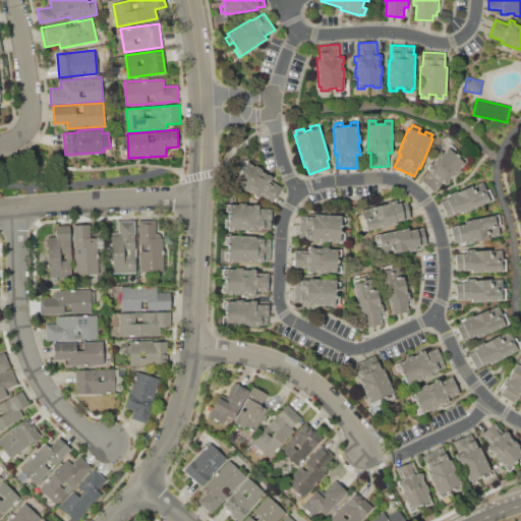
[(429,170),(428,168),(427,167),(429,164),(431,165),(437,160),(436,158),(441,152),(443,153),(452,143),(456,149),(454,151),(455,152),(456,151),(460,154),(459,156),(461,157),(462,156),(467,161),(460,168),(461,170),(455,176),(453,175),(449,180),(449,182),(447,184),(445,184),(443,182),(435,192),(421,179),(429,170)]
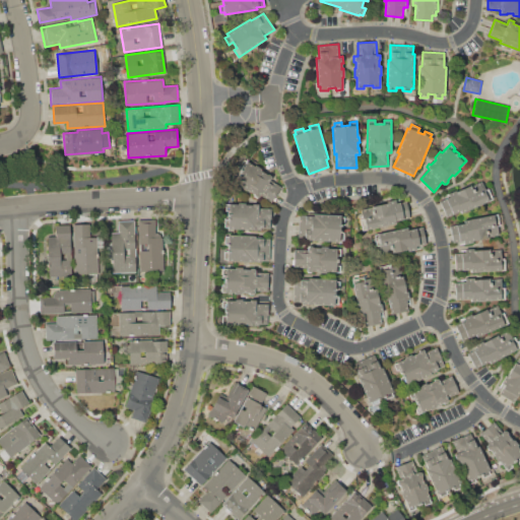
[(230,179),(235,172),(238,174),(242,167),(240,166),(244,159),(255,167),(256,165),(262,169),(261,171),(271,178),(269,180),(281,188),(272,201),(260,194),(258,197),(230,179)]
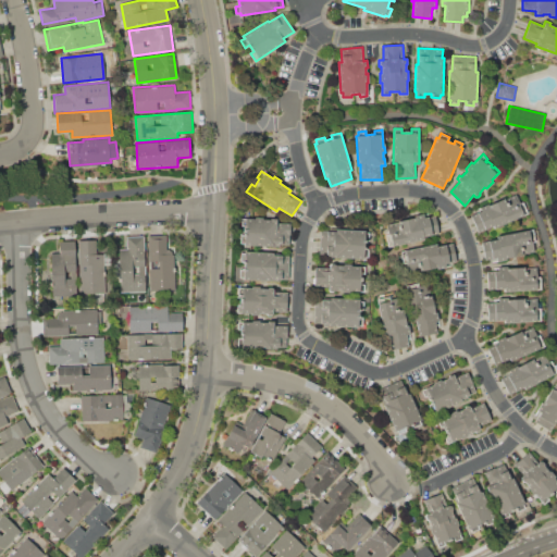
[(471,215),(477,213),(475,210),(480,208),(480,207),(486,205),(487,206),(516,194),(520,203),(523,202),(528,213),(494,227),(493,225),(479,232),(471,215)]
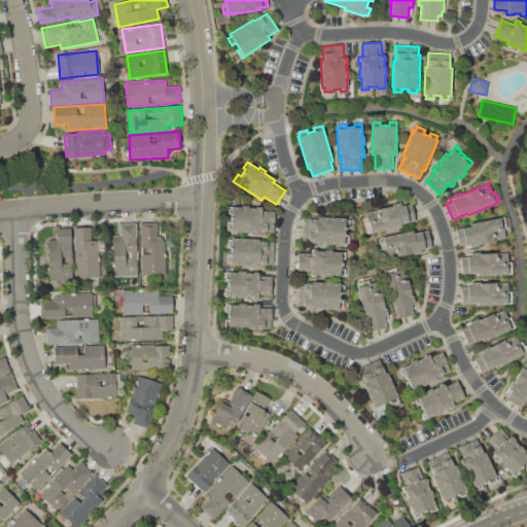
[(365,212),(377,210),(377,209),(392,205),(392,204),(400,202),(401,206),(412,204),(416,220),(400,224),(400,226),(367,234),(364,221),(367,221),(365,212)]
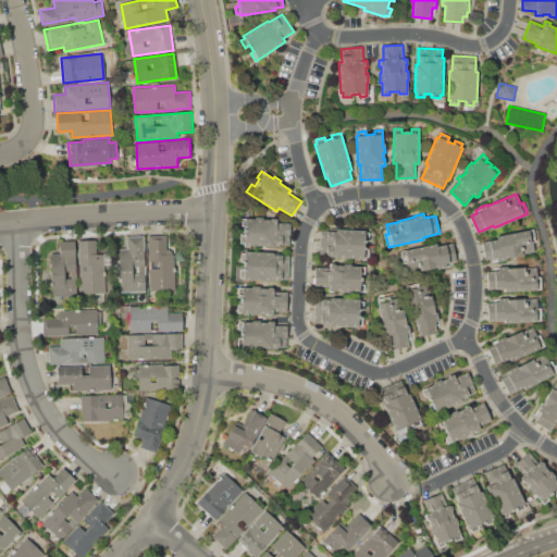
[(280,245),(280,246),(240,245),(242,234),(245,234),(245,225),(242,225),(242,218),(255,219),(255,217),(262,218),(262,219),(270,219),(270,218),(277,218),(276,222),(291,223),(289,245),(280,245)]
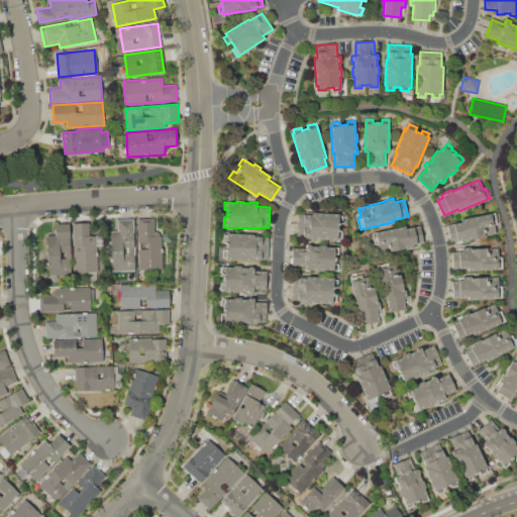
[(456,240),(450,241),(447,224),(461,222),(461,219),(499,212),(502,228),(498,229),(499,234),(471,239),(471,241),(457,243),(456,240)]
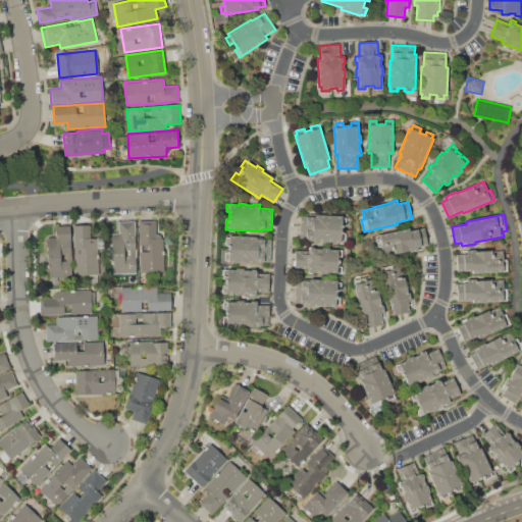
[(315,217),(315,215),(342,216),(342,217),(346,218),(346,225),(343,225),(343,227),(342,227),(341,232),(345,232),(344,243),(307,241),(307,238),(300,238),(301,216),(315,217)]
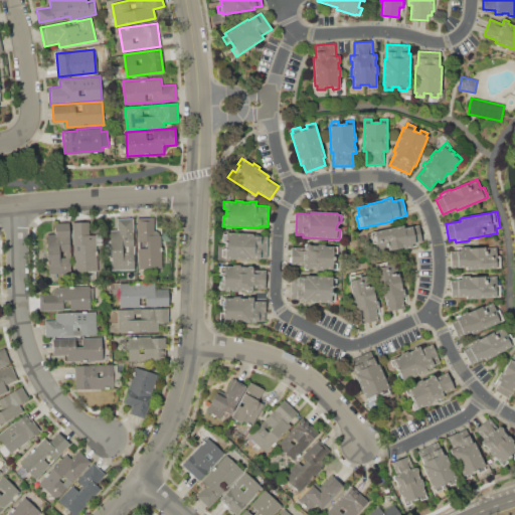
[(155,267),(155,270),(139,270),(137,218),(153,217),(154,230),(160,230),(161,267),(155,267)]
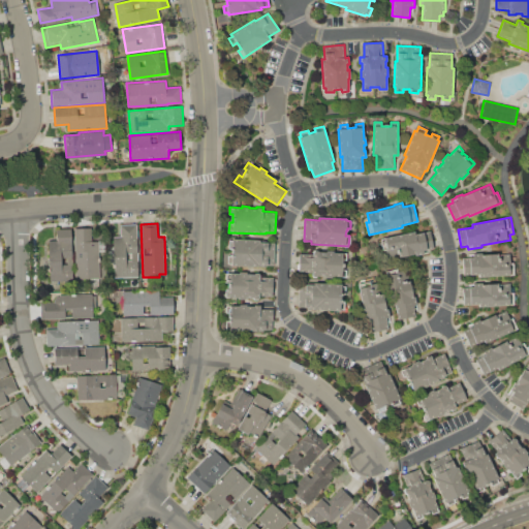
[(120,235),(120,224),(136,224),(137,247),(136,247),(138,276),(114,277),(112,235),(120,235)]
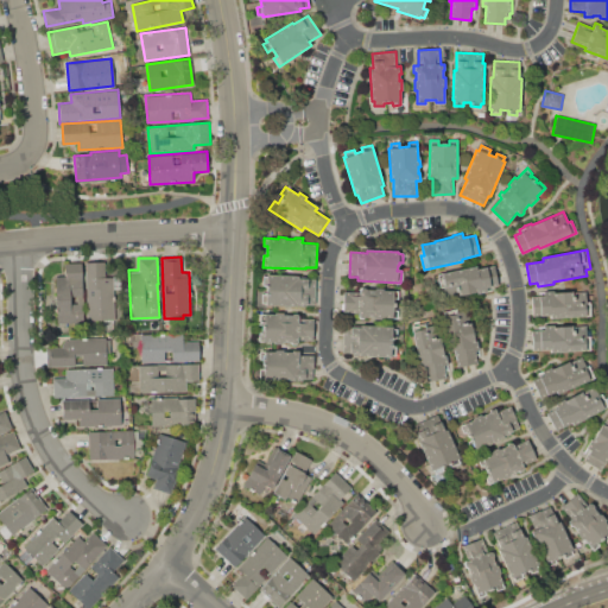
[(86,261),(105,261),(106,277),(113,277),(114,317),(113,317),(113,328),(103,328),(103,320),(88,320),(86,261)]
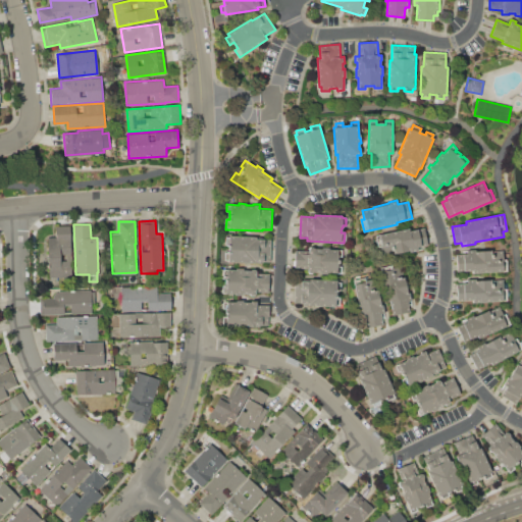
[(71,274),(49,275),(47,237),(55,237),(55,225),(71,225),(71,274)]
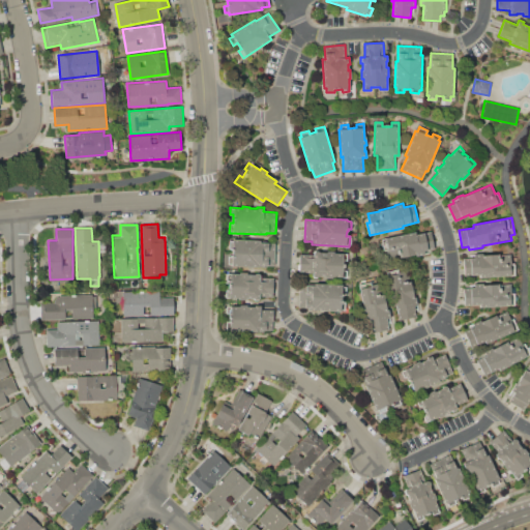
[(381,239),(415,232),(416,235),(431,232),(434,248),(424,251),(425,255),(416,257),(415,255),(388,261),(386,251),(383,251),(381,239)]
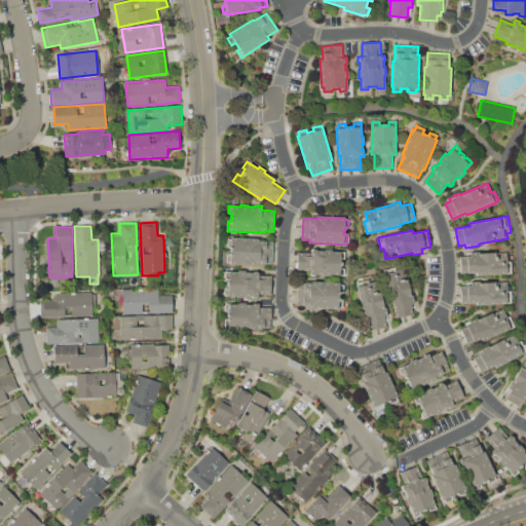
[(263,264),(263,266),(229,264),(229,262),(226,262),(227,254),(230,254),(230,247),(227,247),(227,239),(230,239),(230,237),(258,238),(258,240),(272,241),(271,264),(263,264)]
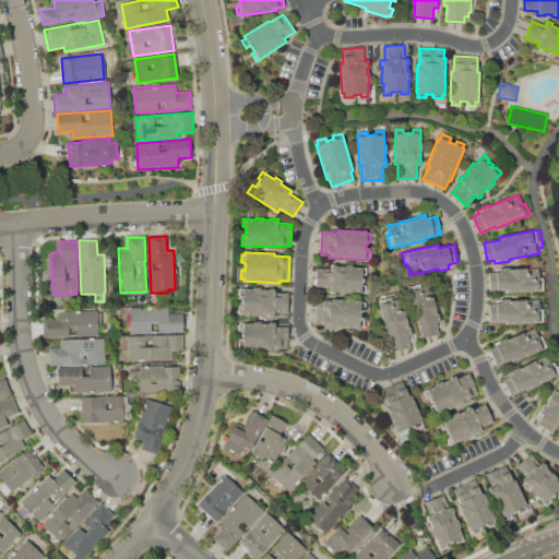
[(331,266),(333,264),(336,264),(337,266),(345,266),(345,264),(353,265),(353,266),(366,268),(366,275),(364,275),(363,285),(365,285),(365,292),(335,290),(335,293),(329,292),(329,288),(316,287),(317,268),(330,269),(331,266)]
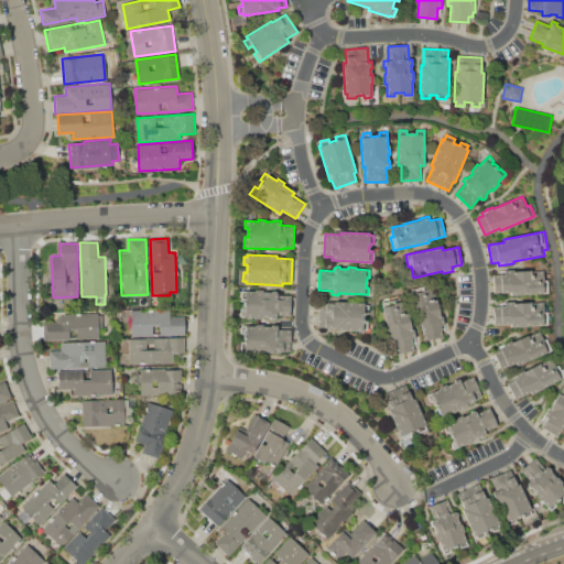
[(494,274),(499,274),(499,270),(511,270),(511,271),(543,270),(544,293),(514,294),(514,295),(510,295),(509,293),(495,294),(494,274)]
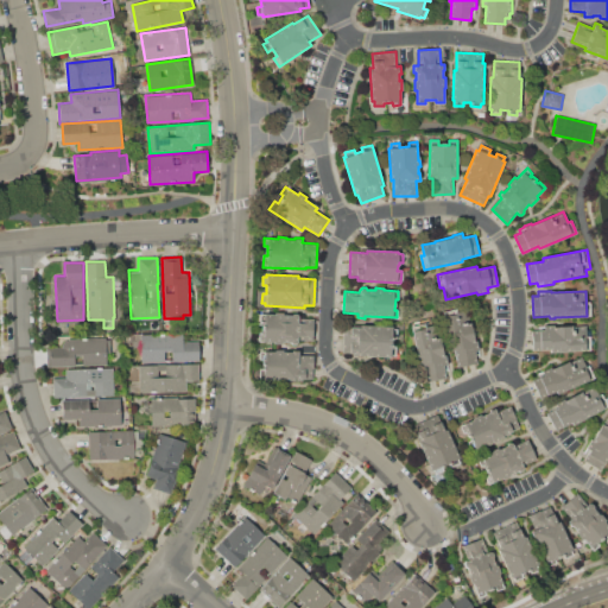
[(451,350),(443,311),(456,309),(456,312),(468,310),(475,341),(476,341),(479,350),(475,350),(477,363),(457,367),(455,349),(451,350)]
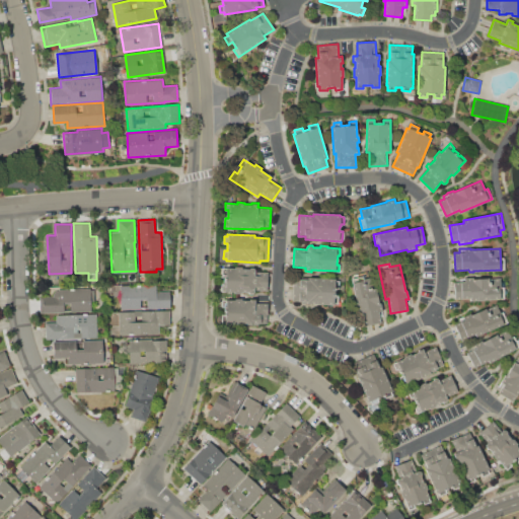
[(253,289),(253,293),(221,292),(221,283),(225,283),(226,275),(222,274),(222,268),(249,269),(249,267),(254,268),(254,272),(268,273),(267,290),(253,289)]
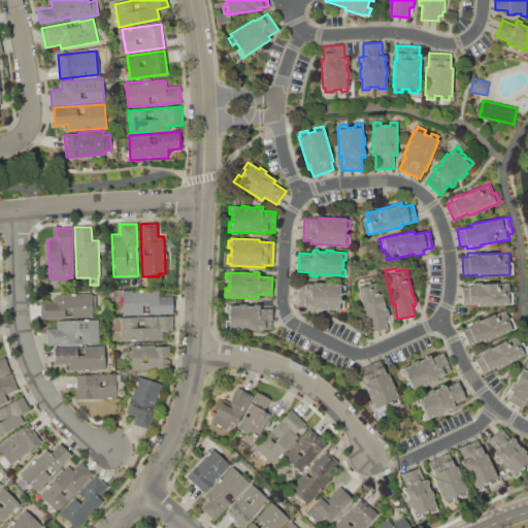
[(377,293),(382,293),(385,308),(387,308),(389,317),(385,318),(387,328),(370,332),(367,316),(364,316),(357,283),(369,281),(370,284),(375,283),(377,293)]
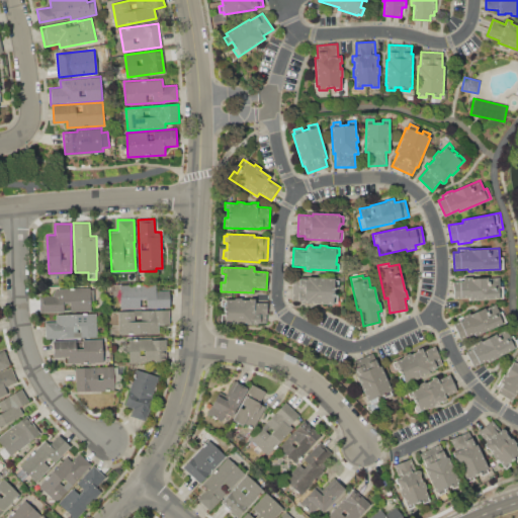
[(308,276),(333,277),(333,279),(337,279),(337,289),(334,289),(334,293),(337,293),(336,303),(332,303),(332,304),(299,303),(299,300),(292,300),(293,278),(308,279),(308,276)]
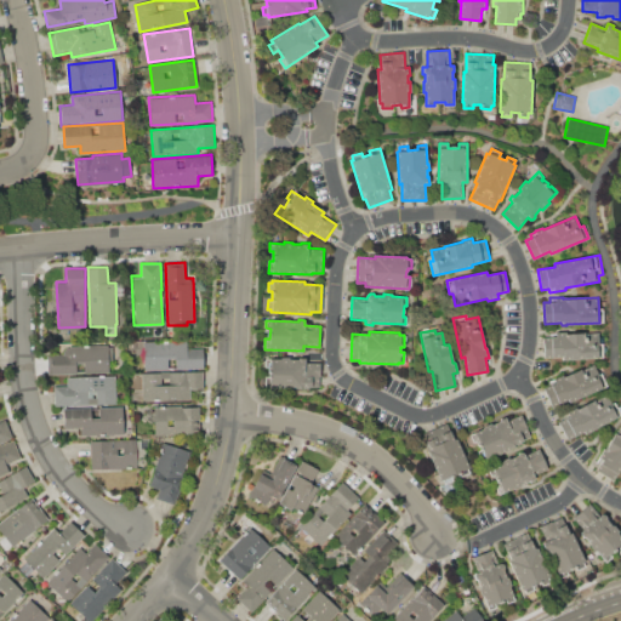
[(551,337),(551,332),(565,331),(565,334),(599,332),(600,343),(597,343),(598,358),(588,358),(588,355),(573,357),(573,359),(563,360),(563,357),(557,358),(557,355),(545,357),(543,339),(551,337)]
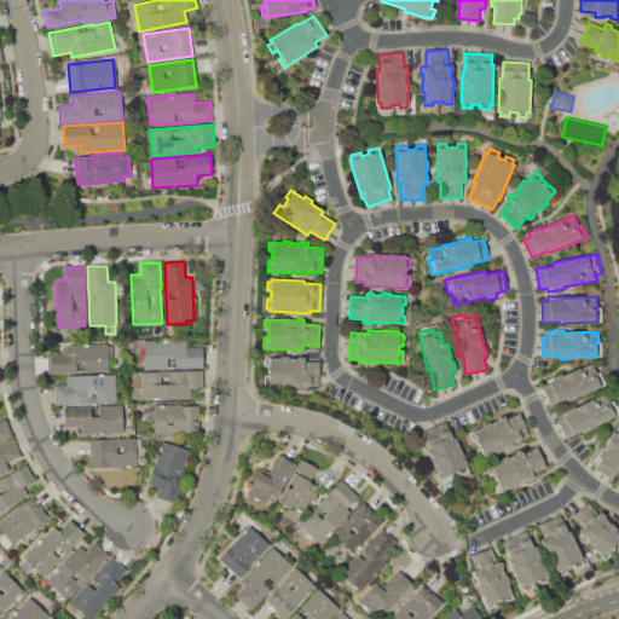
[(143,341),(185,340),(185,348),(202,348),(203,366),(144,369),(143,341)]
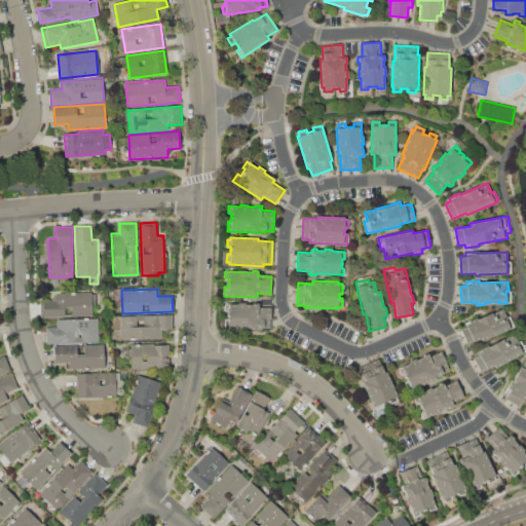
[(53,298),(54,296),(55,295),(58,295),(58,293),(91,292),(92,315),(40,316),(40,300),(53,300),(53,298)]
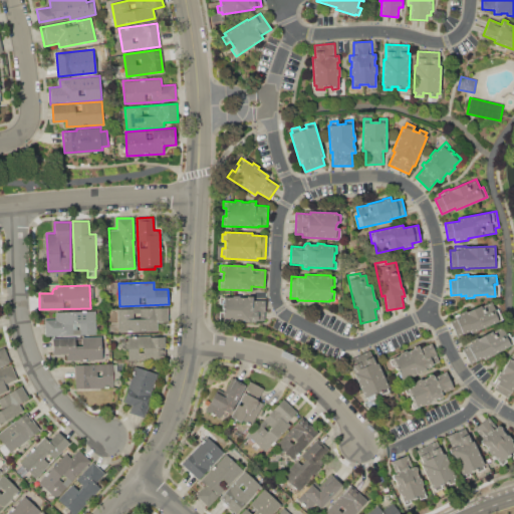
[(220,296),(246,297),(246,295),(252,295),(252,300),(264,301),(264,320),(256,320),(256,322),(219,321),(220,312),(224,312),(224,303),(220,303),(220,296)]
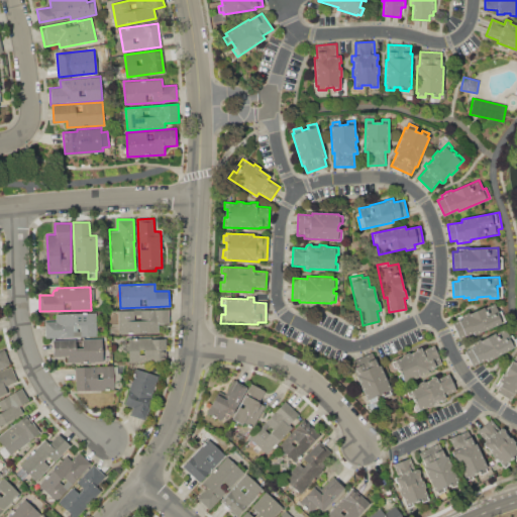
[(456,317),(468,312),(468,314),(495,302),(499,312),(497,313),(502,324),(491,329),(490,327),(479,332),(479,333),(473,336),(472,333),(459,338),(452,323),(458,321),(456,317)]
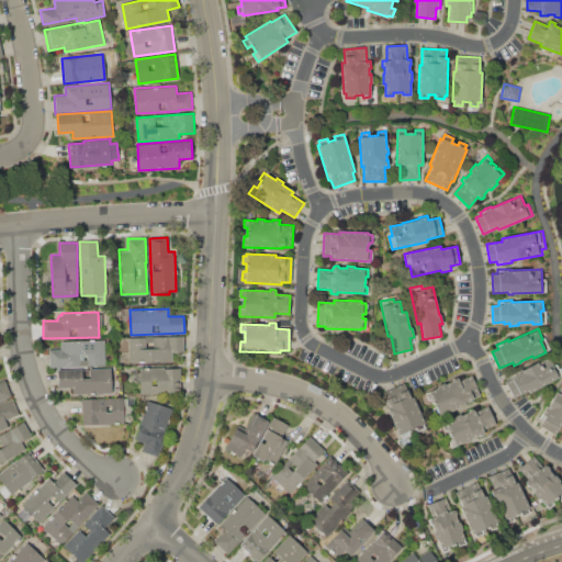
[(154,337),(183,336),(184,352),(172,353),(173,361),(130,363),(128,338),(145,337),(145,336),(154,336),(154,337)]
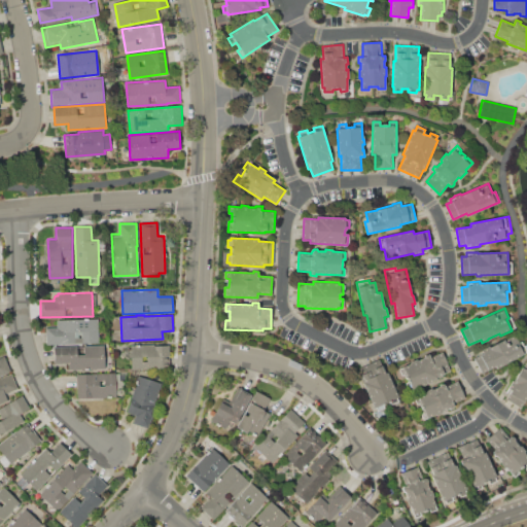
[(57,320),(97,318),(98,343),(45,345),(45,327),(57,327),(57,320)]
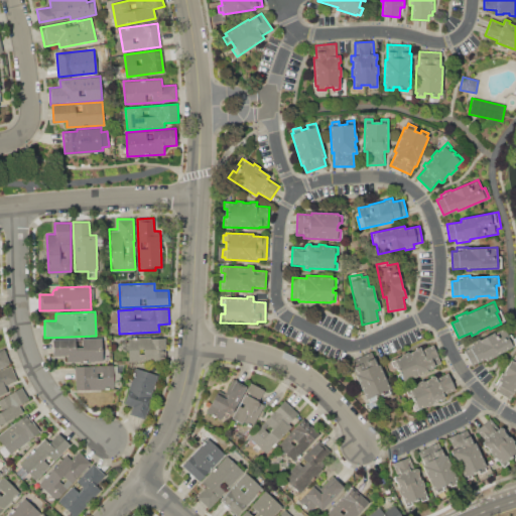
[(485,358),(472,366),(464,351),(470,348),(468,344),(478,339),(479,340),(506,326),(509,332),(512,330),(515,338),(515,340),(514,342),(515,344),(486,360),(485,358)]
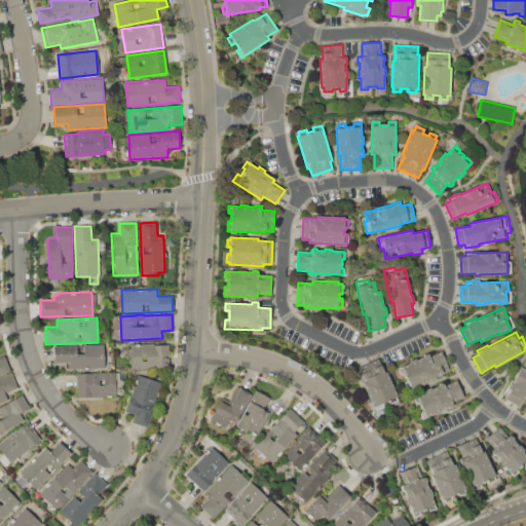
[(105,344),(106,368),(68,369),(68,363),(54,363),(53,346),(105,344)]
